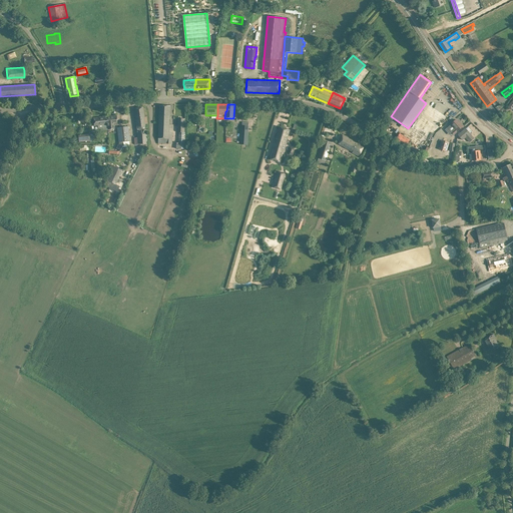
[(160,106),(160,111),(159,144),(173,144),(173,128),(170,128),(170,106),(160,106)]
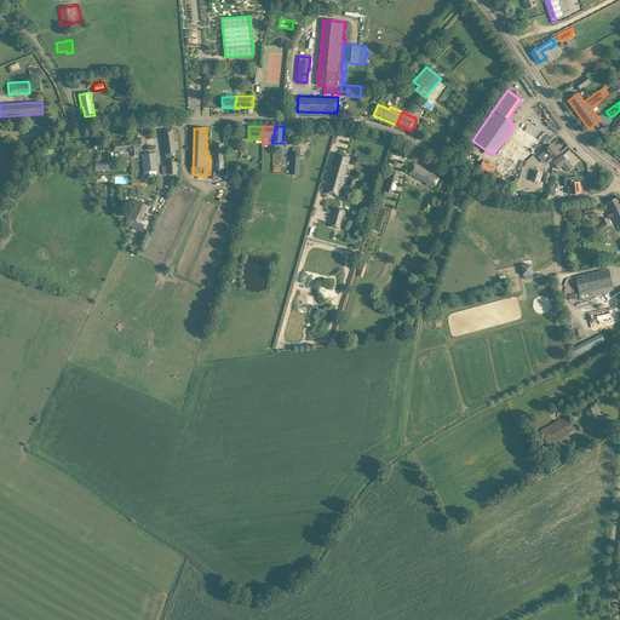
[(166,164),(166,166),(162,166),(162,174),(177,174),(177,161),(176,150),(178,149),(177,141),(174,142),(173,130),(162,131),(166,164)]
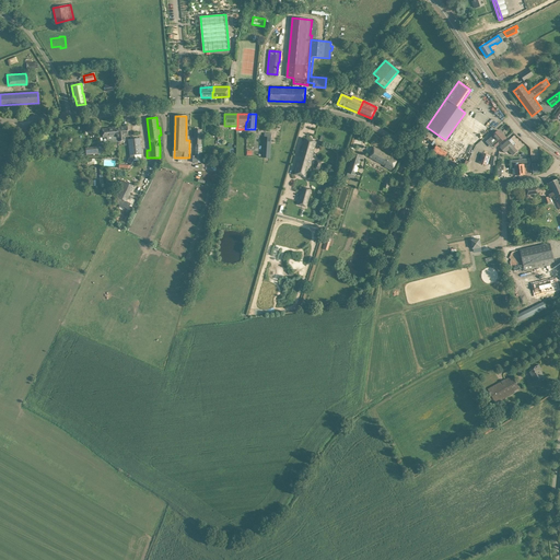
[(127,126),(115,128),(116,142),(119,141),(119,142),(124,142),(124,141),(125,141),(124,137),(128,137),(127,126)]
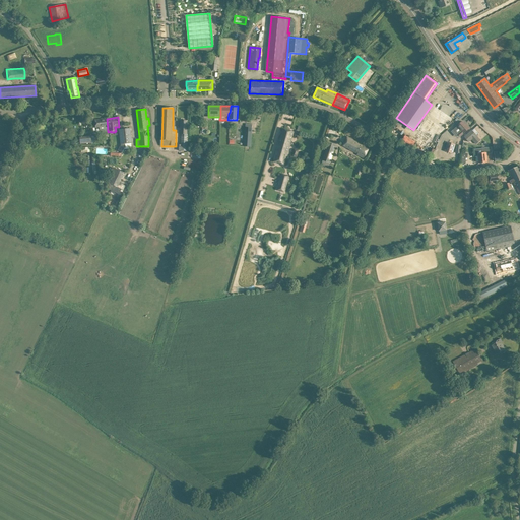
[(108,132),(107,119),(94,120),(95,127),(100,127),(100,133),(108,132)]
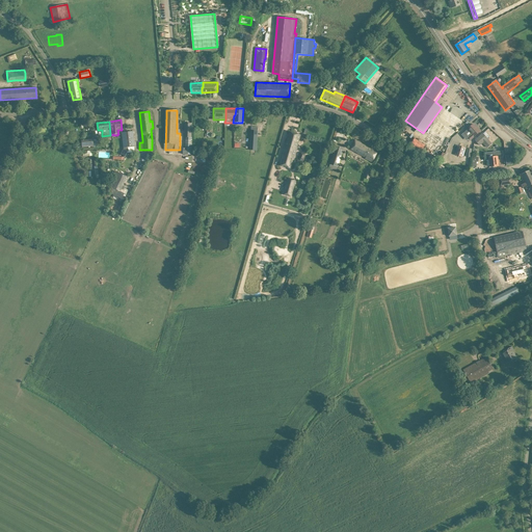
[(184,137),(186,137),(185,151),(183,151),(183,155),(191,155),(191,154),(191,149),(192,124),(185,123),(184,137)]
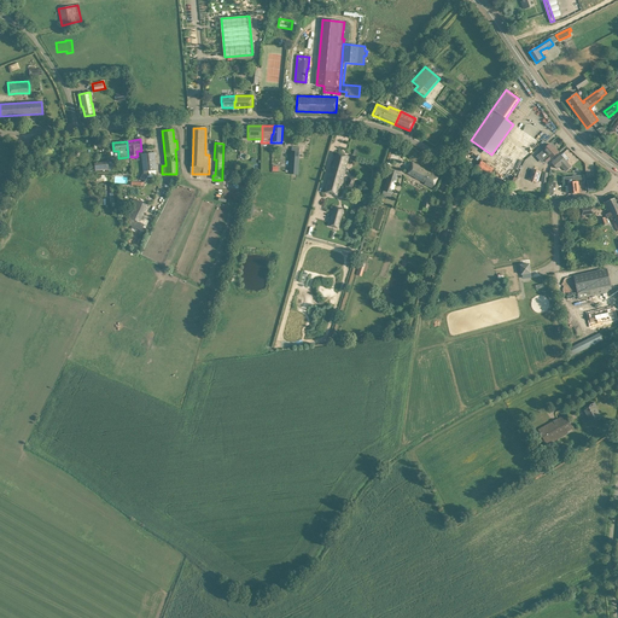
[(549,144),(543,150),(538,155),(547,163),(551,158),(559,152),(555,149),(554,150),(549,144)]
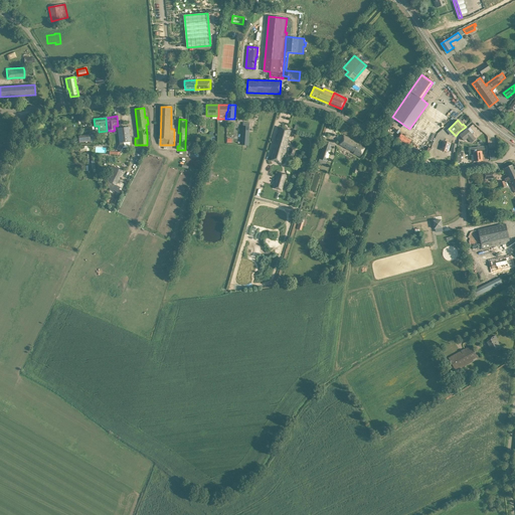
[(242,126),(241,145),(248,146),(249,127),(242,126)]
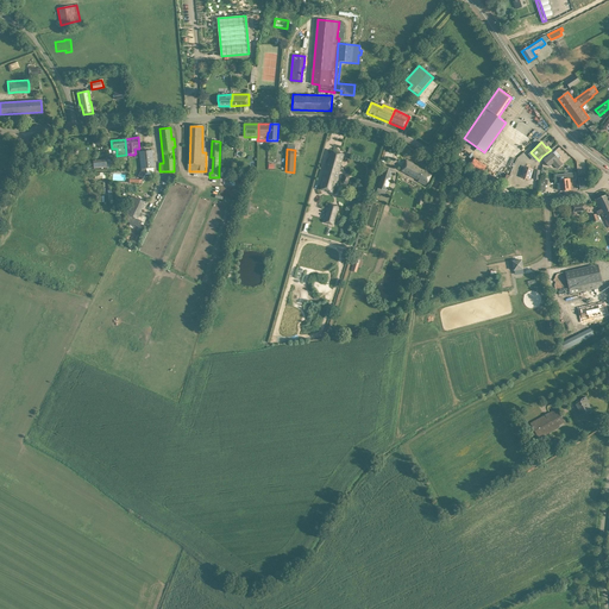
[(155,174),(152,150),(139,151),(142,170),(138,176),(143,179),(145,175),(155,174)]
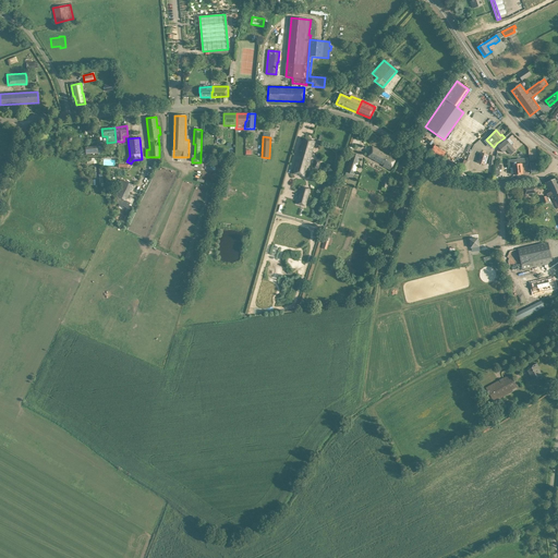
[(303,138),(294,170),(293,173),(305,178),(315,142),(303,138)]
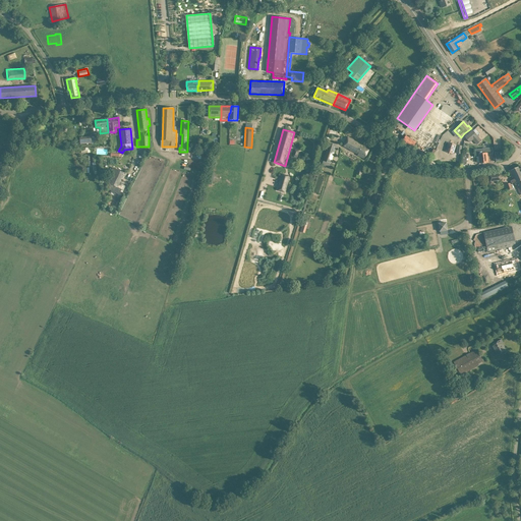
[(473,130),(469,134),(465,137),(470,142),(473,139),(477,145),(481,140),(477,135),(473,130)]
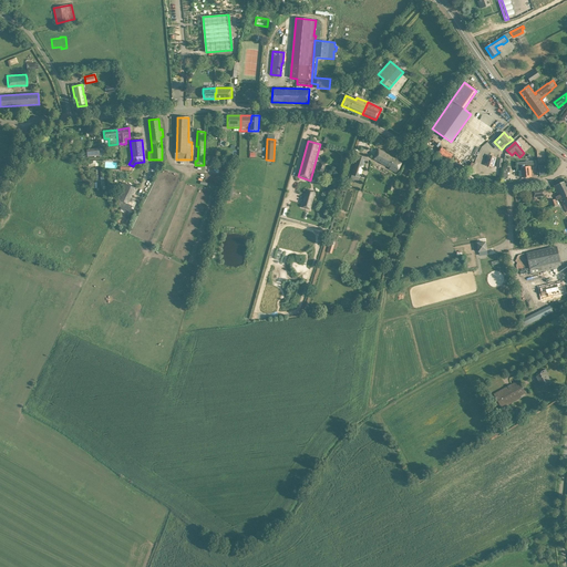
[(442,147),(437,154),(449,162),(453,154),(442,147)]
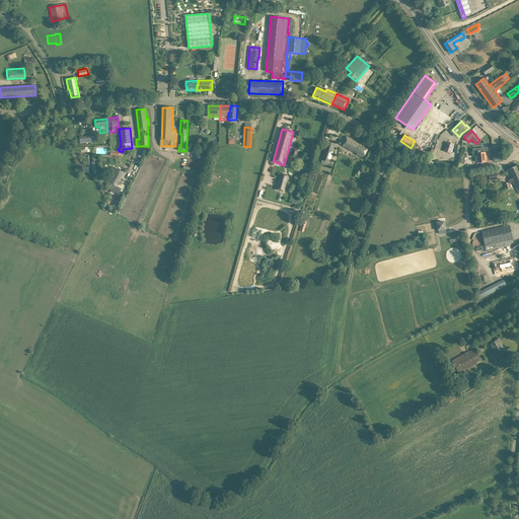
[(356,154),(363,158),(369,148),(347,137),(343,146),(349,149),(357,153),(356,154)]
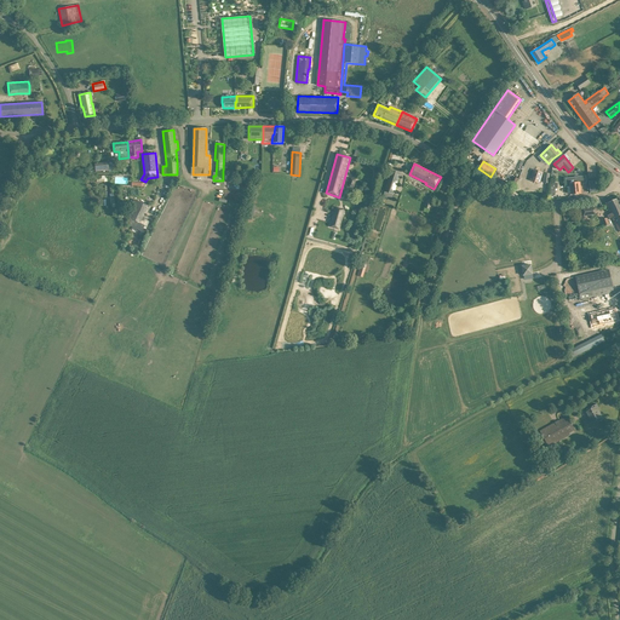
[(529,181),(539,183),(544,172),(533,168),(529,181)]
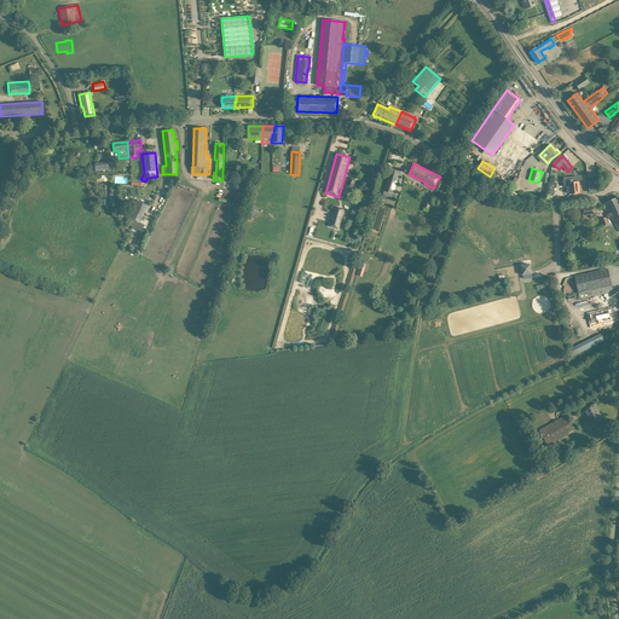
[(568,177),(566,178),(566,186),(570,186),(570,187),(571,194),(580,194),(579,187),(579,183),(585,183),(584,175),(574,177),(568,177)]
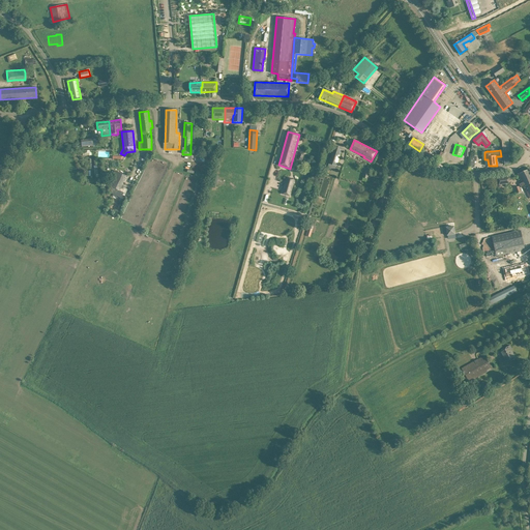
[(340,154),(333,152),(329,164),(336,166),(340,154)]
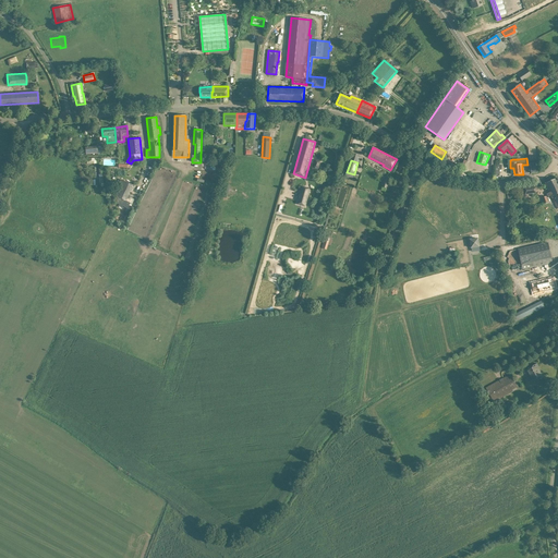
[(548,197),(550,195),(555,194),(555,195),(557,193),(557,182),(556,178),(545,183),(549,193),(546,194),(548,197)]
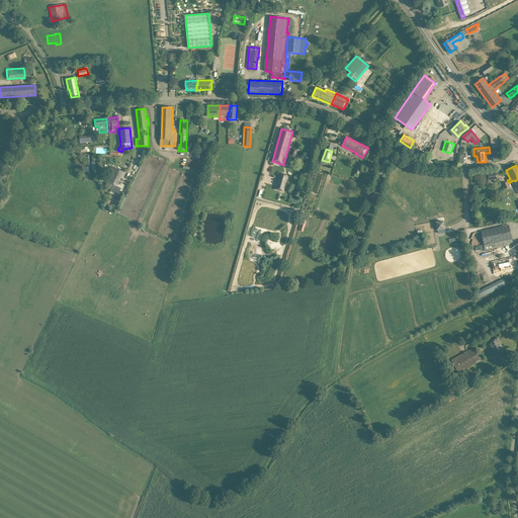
[(111,167),(104,181),(116,186),(123,172),(111,167)]
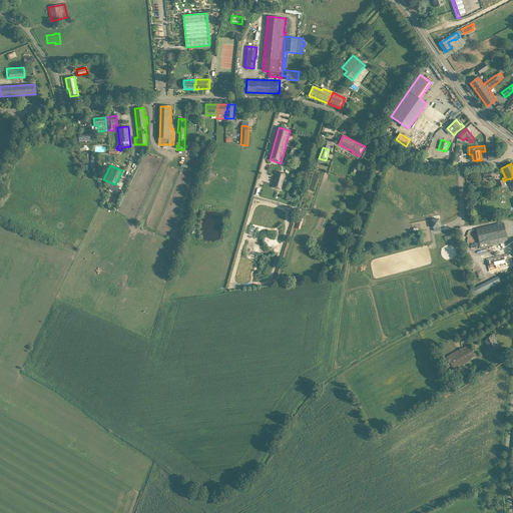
[(496,170),(492,171),(482,172),(483,179),(493,177),(492,174),(496,174),(496,170)]
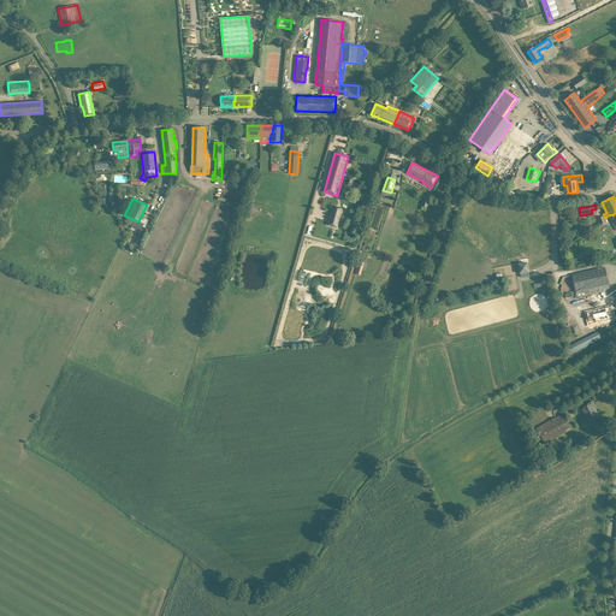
[(342,211),(333,208),(329,225),(337,227),(342,211)]
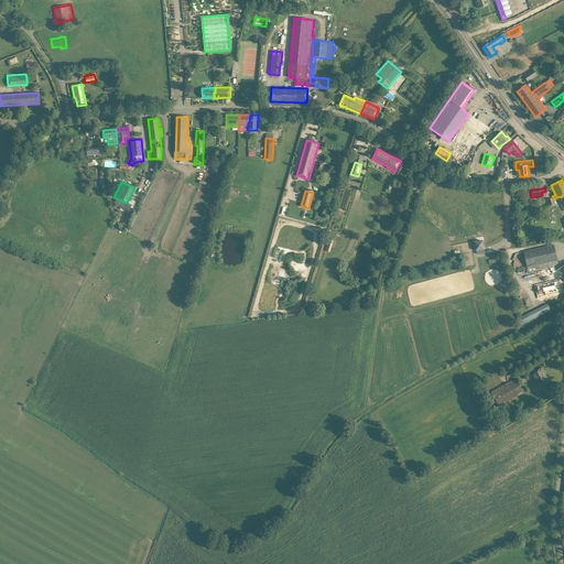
[(484,241),(475,242),(476,250),(485,249),(484,241)]
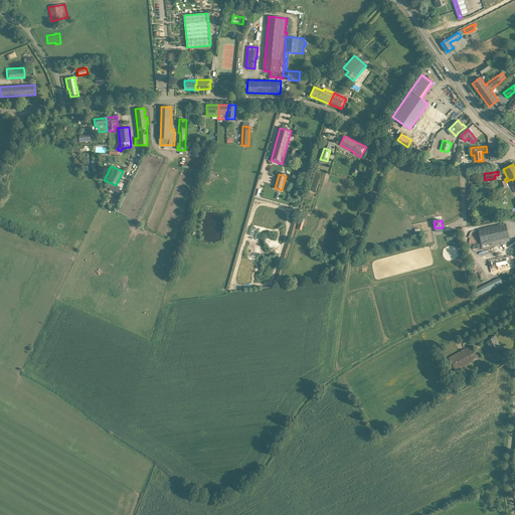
[(481,243),(482,248),(510,242),(509,237),(506,223),(478,229),(481,243)]
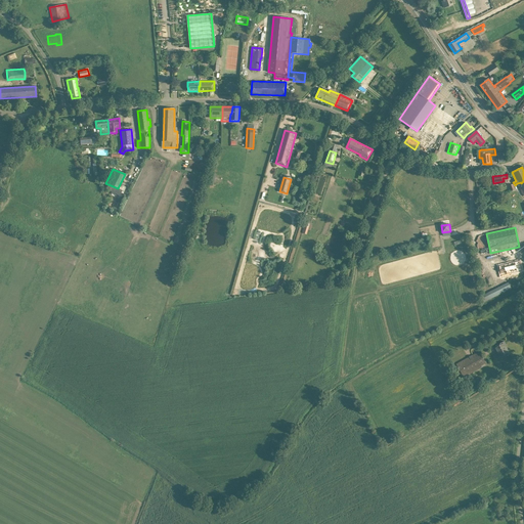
[(515,263),(493,268),(496,278),(507,275),(517,272),(515,263)]
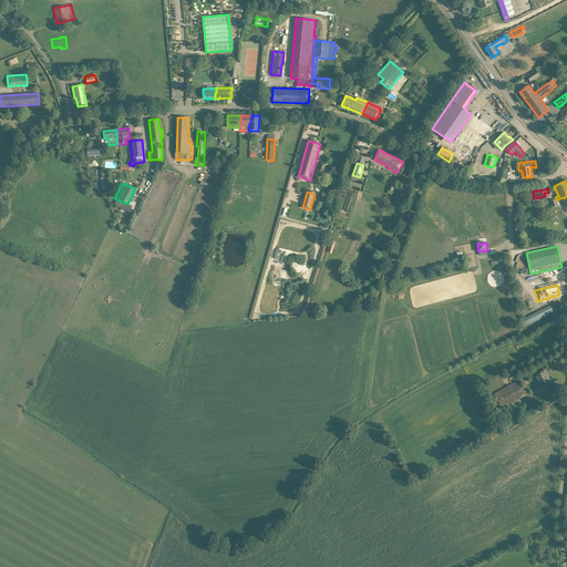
[(521,320),(524,327),(553,311),(549,306),(521,320)]
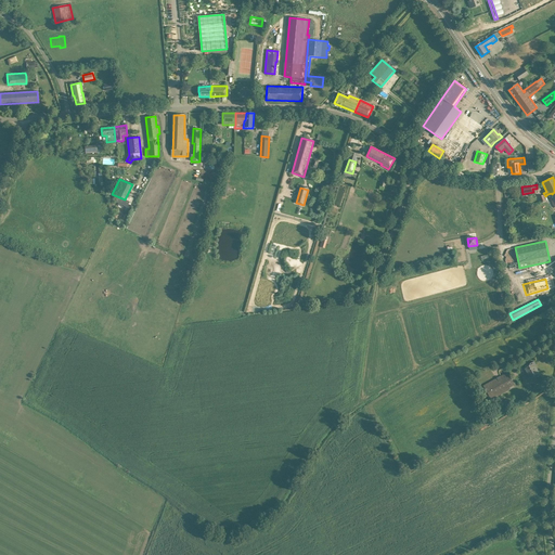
[(534,361),(524,368),(528,374),(523,376),(525,381),(529,378),(530,378),(536,375),(537,377),(541,375),(536,366),(537,365),(534,361)]
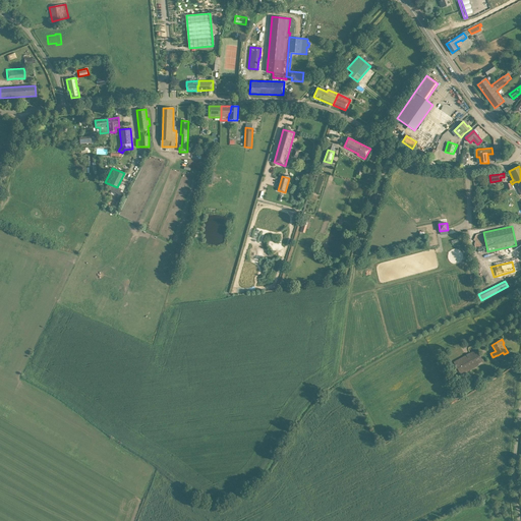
[(454,362),(461,375),(484,362),(476,350),(454,362)]
